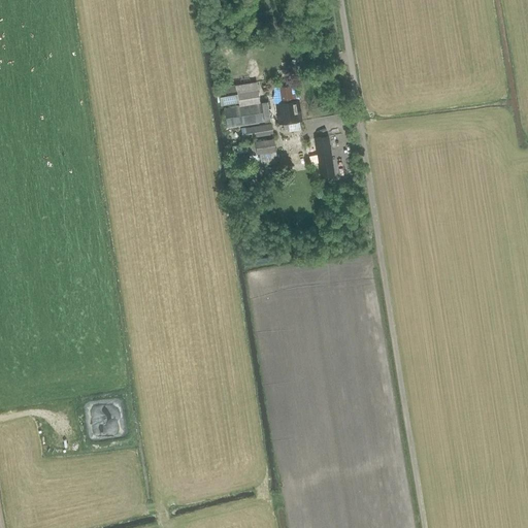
[(218,87),(221,106),(239,103),(240,105),(223,108),(226,128),(270,122),(267,101),(259,102),(256,81),(238,85),(240,93),(236,93),(235,85),(218,87)]
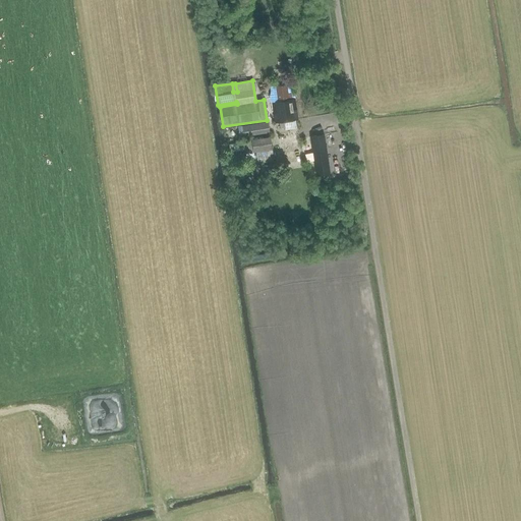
[(271,97),(271,102),(274,123),(297,119),(294,99),(292,99),(291,92),(287,93),(286,84),(275,87),(276,96),(271,97)]
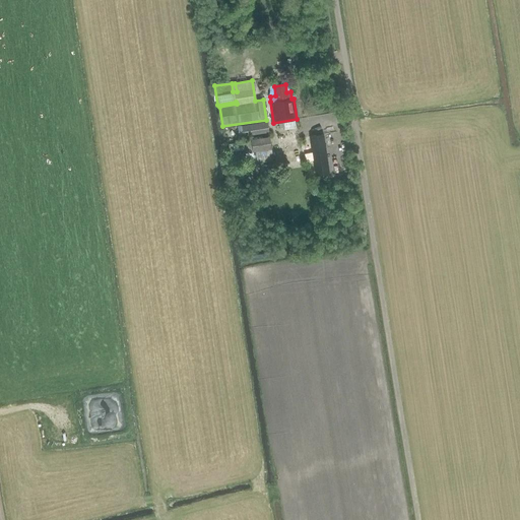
[(267,122),(243,126),(244,136),(269,132),(267,122)]
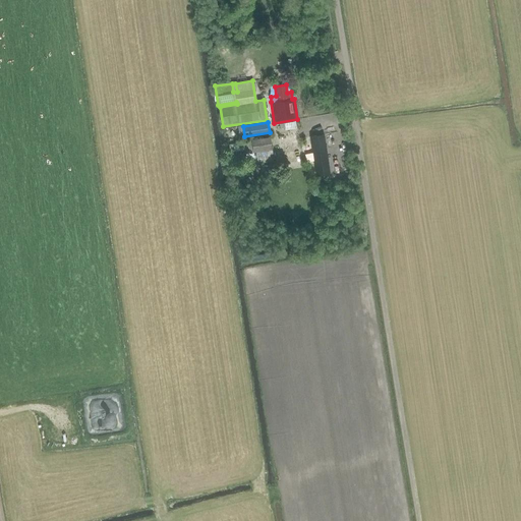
[(314,163),(316,176),(331,174),(324,134),(310,137),(311,143),(303,146),(307,164),(314,163)]
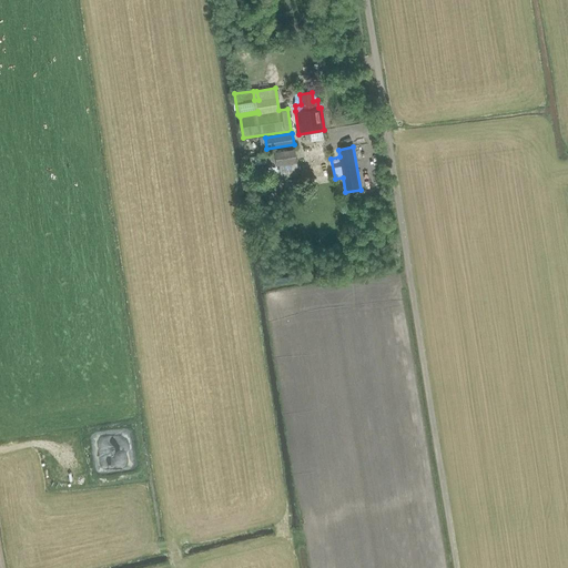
[(281,179),(298,175),(294,149),(274,152),(276,165),(279,165),(281,179)]
